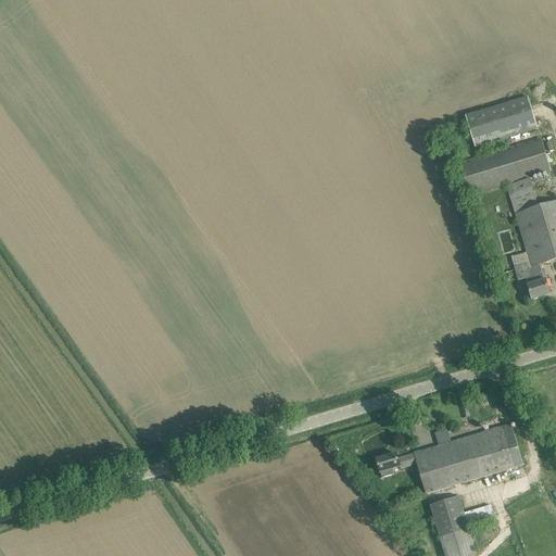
[(538,129),(529,99),(528,98),(467,116),(476,148),(538,129)]
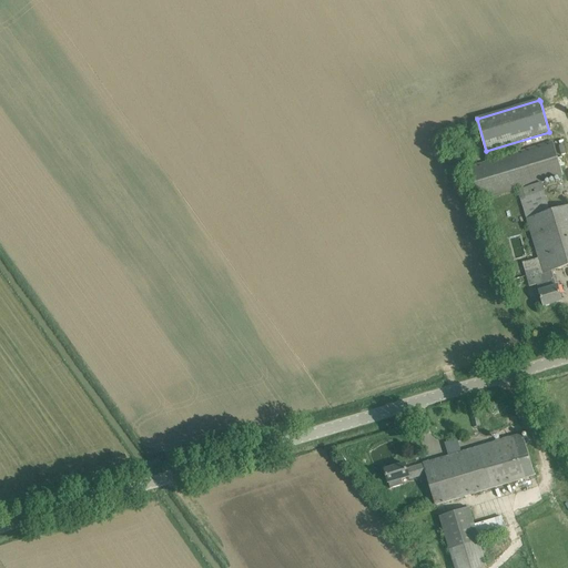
[(553,141),(469,166),(479,201),(564,175),(553,141)]
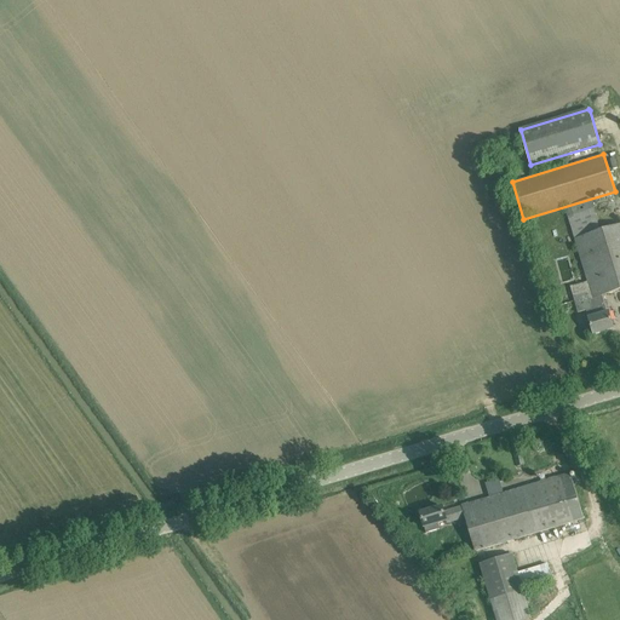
[(566,207),(592,299),(603,296),(619,290),(619,225),(601,231),(592,200),(566,207)]
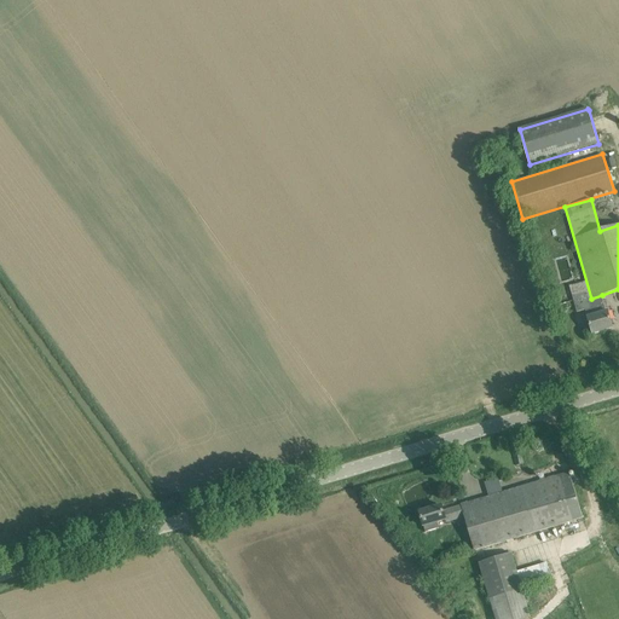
[(602,295),(591,299),(588,300),(585,293),(572,296),(577,312),(585,310),(593,335),(613,329),(607,312),(602,295)]
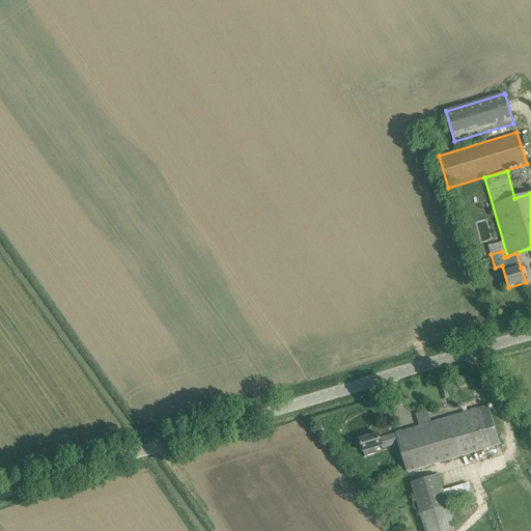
[(399,444),(399,446),(408,472),(500,445),(488,406),(396,434),(396,435),(381,439),(379,434),(360,440),(365,457),(376,453),(375,449),(382,447),(382,449),(399,444)]
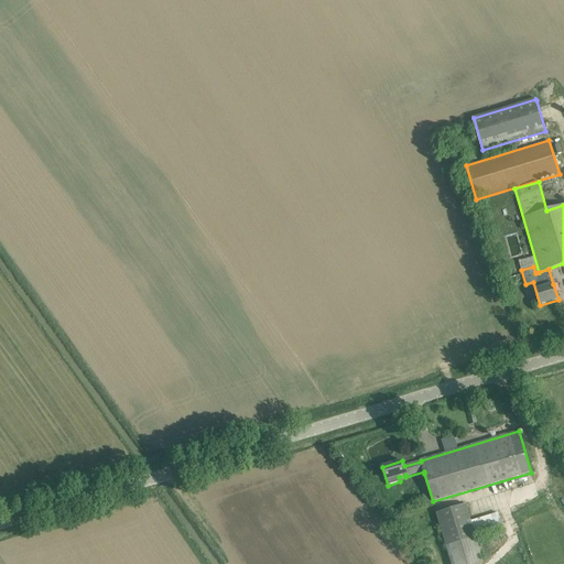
[(446,546),(476,537),(472,520),(467,505),(436,513),(446,546)]
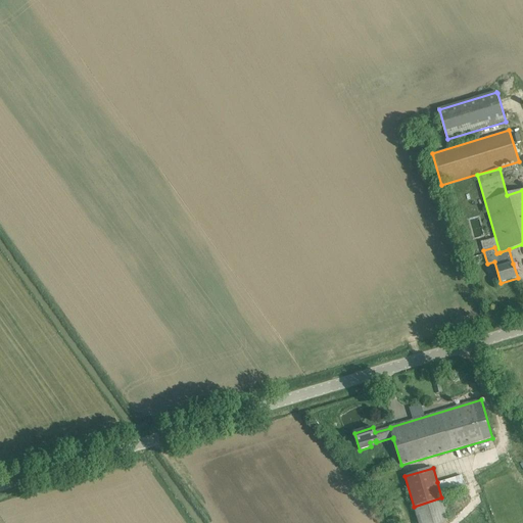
[(462,475),(437,482),(441,497),(466,490),(462,475)]
